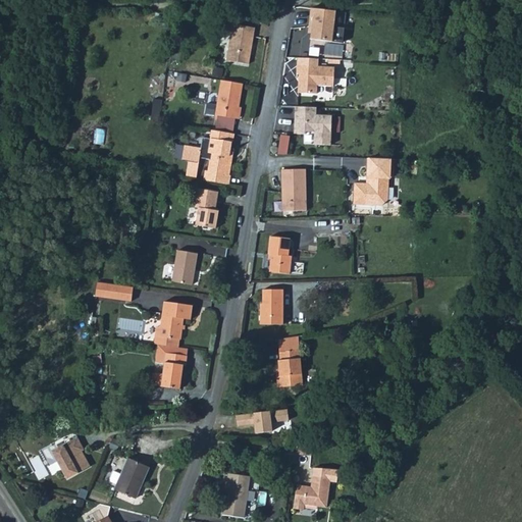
[(335,11),(311,8),(309,27),(312,28),(311,34),(310,39),(332,42),(342,43),(346,12),(335,11)]
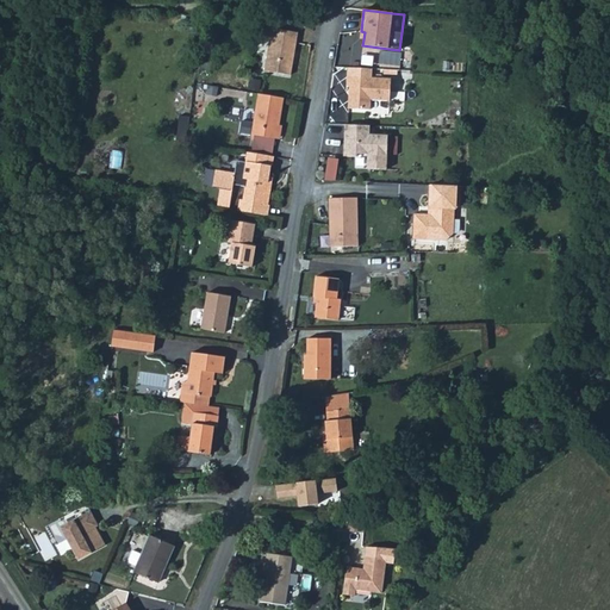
[(298,33),(272,30),(265,70),(291,75),(293,64),(290,63),(292,55),(294,55),(298,33)]
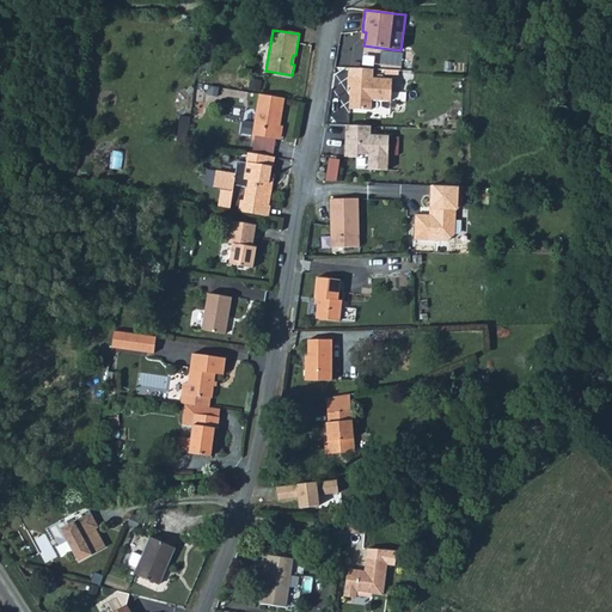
[(381,63),(383,49),(366,48),(365,62),(381,63)]
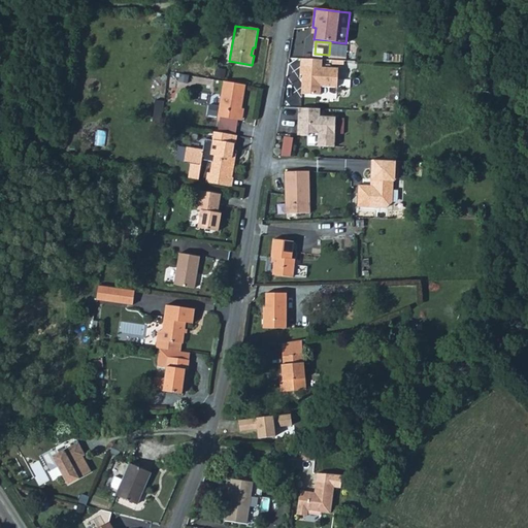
[(302,74),(301,83),(303,83),(303,86),(301,87),(301,94),(321,95),(321,86),(337,87),(338,68),(300,66),(299,74),(302,74)]
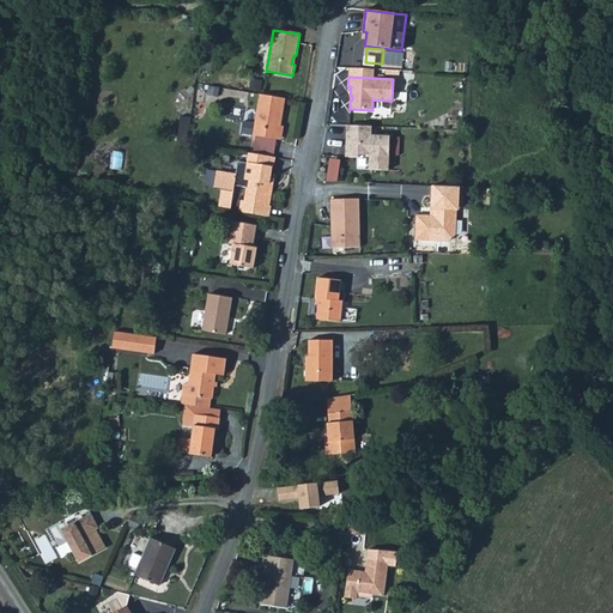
[(279,140),(281,126),(285,99),(260,95),(253,135),(279,140)]
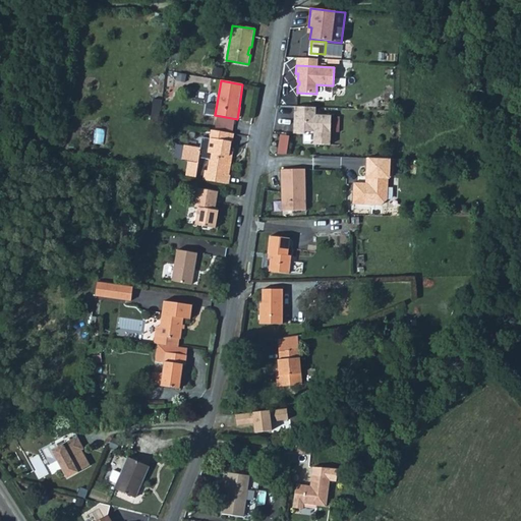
[(315,107),(294,107),(293,133),(304,134),(304,131),(313,132),(313,134),(313,145),(330,145),(331,115),(315,115),(315,107)]
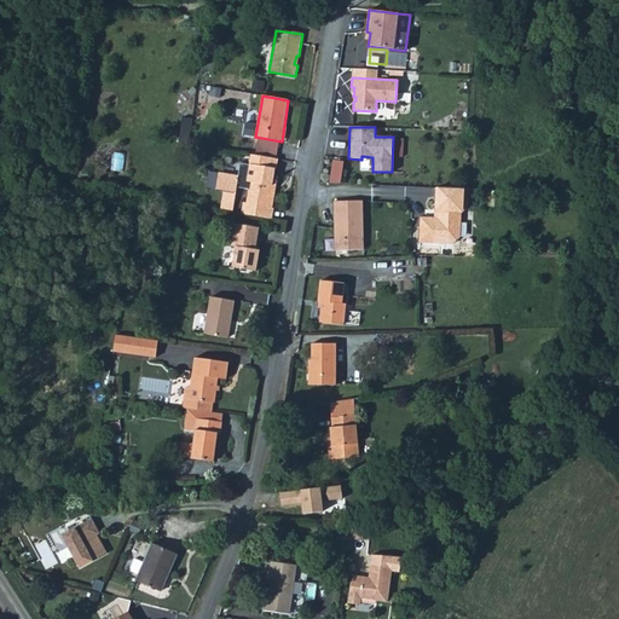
[(276,189),(271,189),(275,171),(259,168),(261,157),(252,156),(249,166),(246,190),(249,191),(247,204),(272,209),(276,189)]
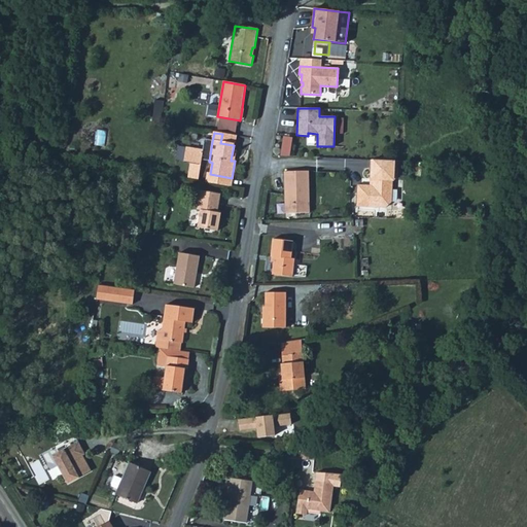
[(222,134),(220,143),(234,145),(235,136),(222,134)]
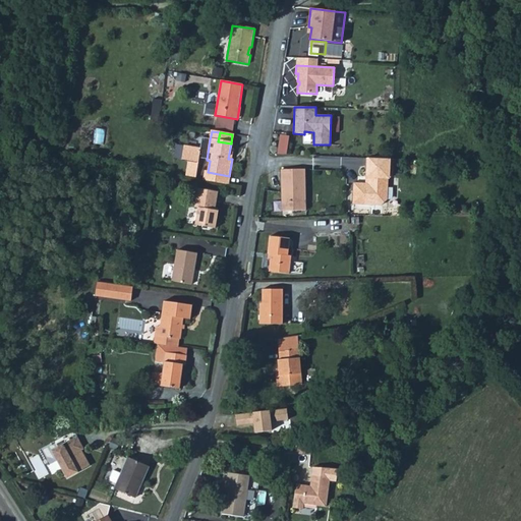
[(207,160),(210,139),(203,138),(200,149),(184,147),(182,160),(188,162),(186,176),(196,178),(199,159),(207,160)]
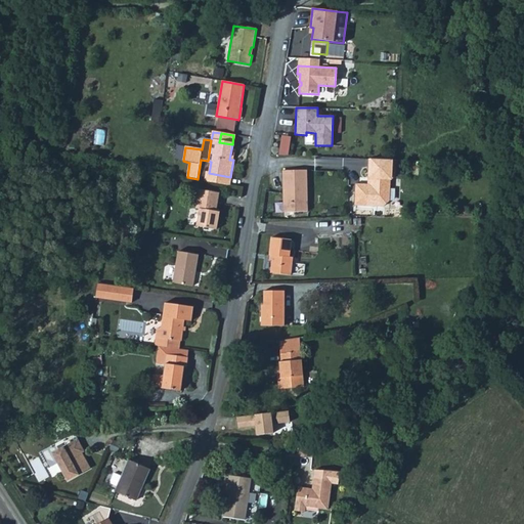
[(393,169),(368,168),(368,178),(370,178),(377,178),(369,184),(356,184),(355,206),(384,207),(390,201),(391,179),(393,179),(393,169)]
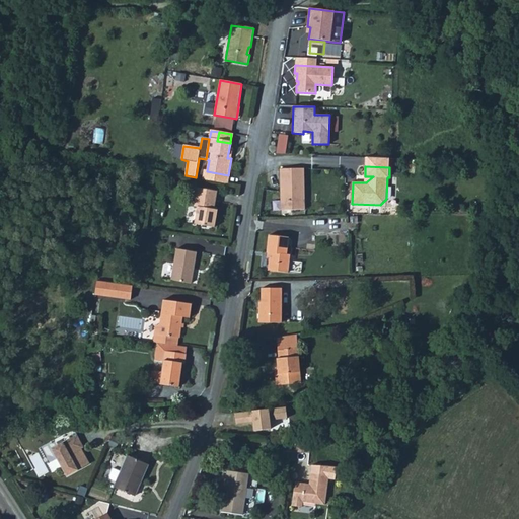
[(202,180),(226,184),(228,175),(207,171),(204,171),(202,180)]
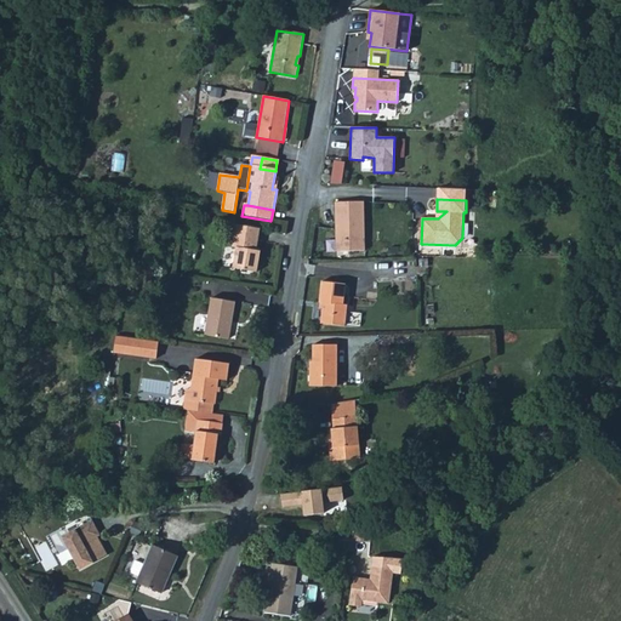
[(335,244),(363,245),(363,205),(335,206),(335,244)]
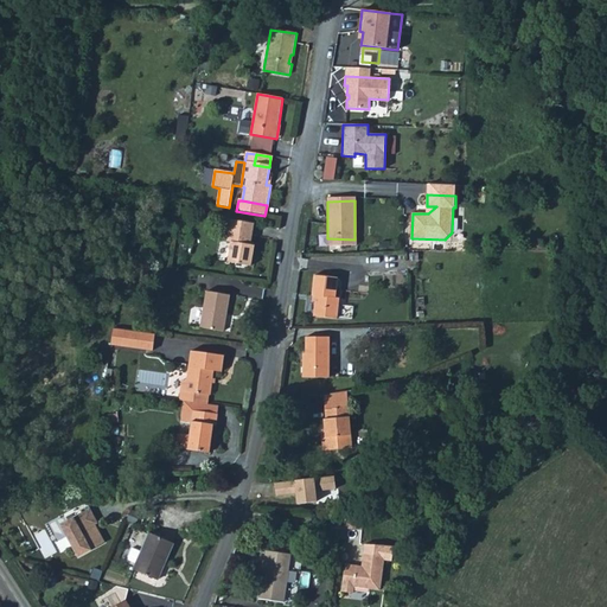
[(224,243),(229,243),(225,263),(249,267),(253,247),(249,246),(253,225),(229,221),(224,243)]
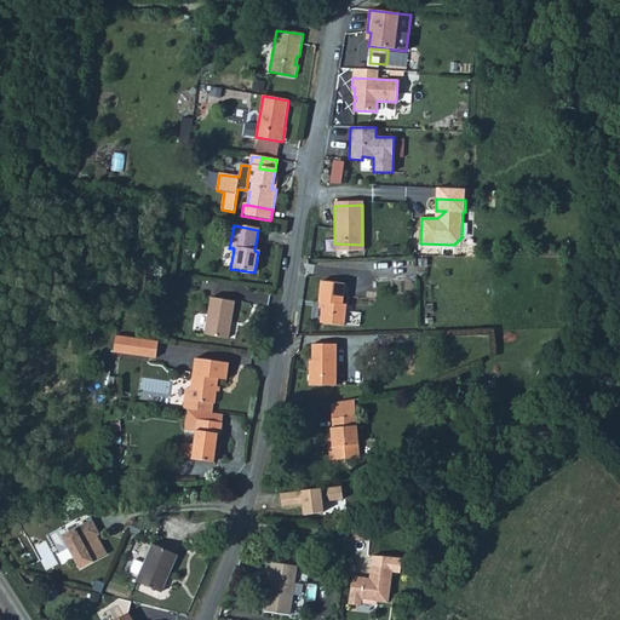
[(334,244),(334,256),(363,254),(362,245),(334,244)]
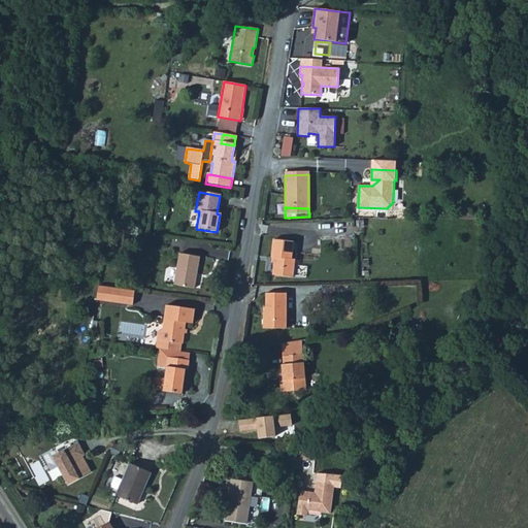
[(294,245),(271,242),(268,260),(272,260),(270,276),(293,279),(295,263),(292,262),(294,245)]
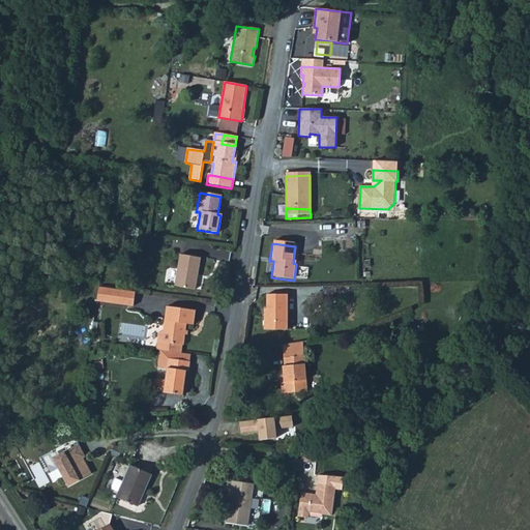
[(184,288),(189,257),(177,256),(173,287),(184,288)]
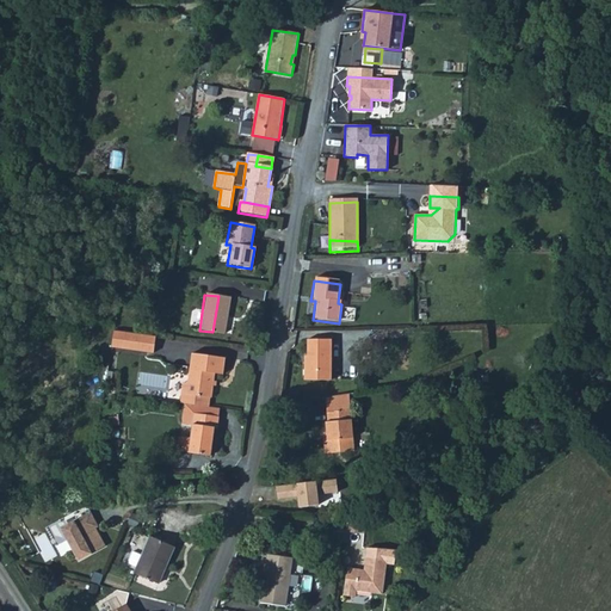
[(213,332),(223,333),(227,297),(218,296),(213,332)]
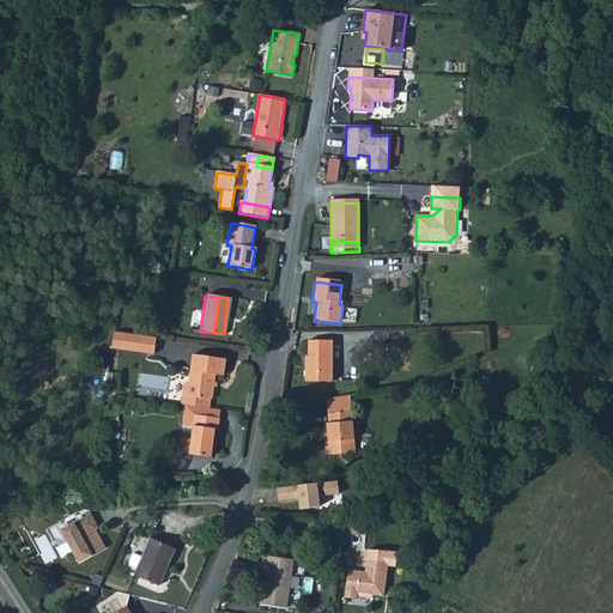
[(157,335),(115,329),(113,347),(155,352),(157,335)]
